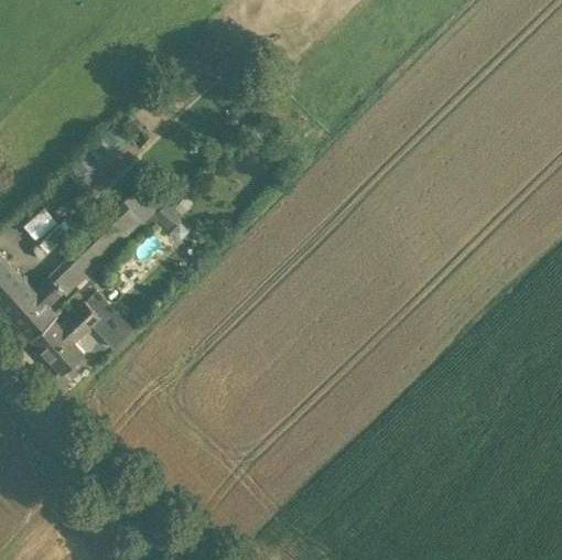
[(127,114),(63,169),(86,196),(151,141),(127,114)]
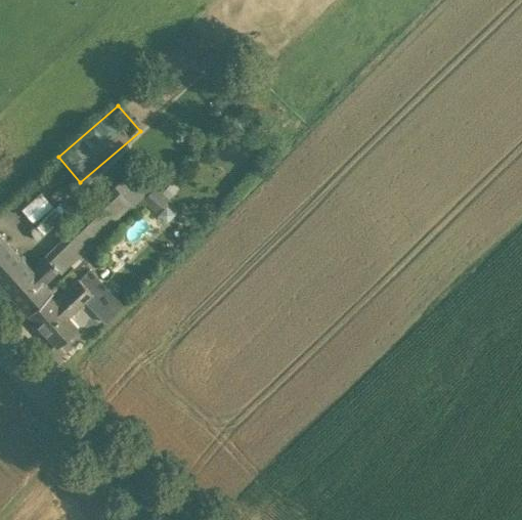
[(166,222),(174,211),(165,204),(171,196),(154,183),(139,204),(166,222)]
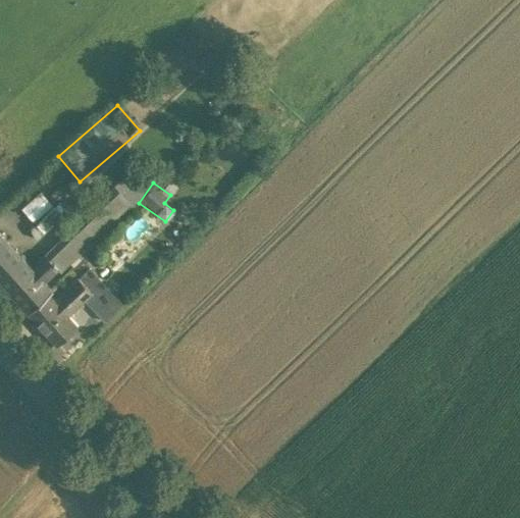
[(39,190),(20,209),(43,229),(60,211),(39,190)]
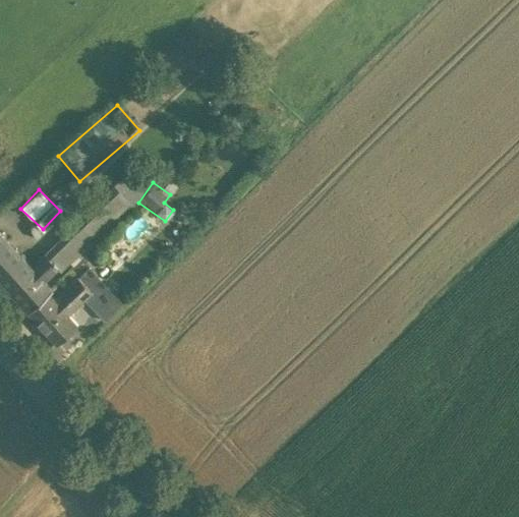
[(74,254),(83,245),(98,231),(102,234),(132,205),(121,191),(57,249),(67,261),(74,254)]
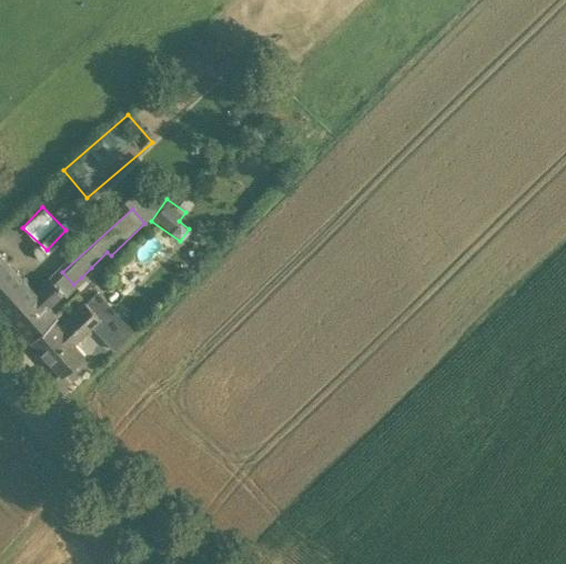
[(0,305),(23,284),(0,258),(0,305)]
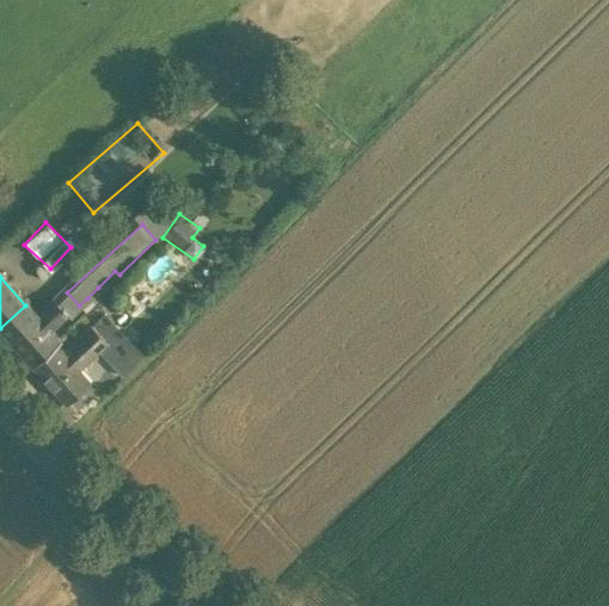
[(98,288),(87,298),(96,307),(106,296),(98,288)]
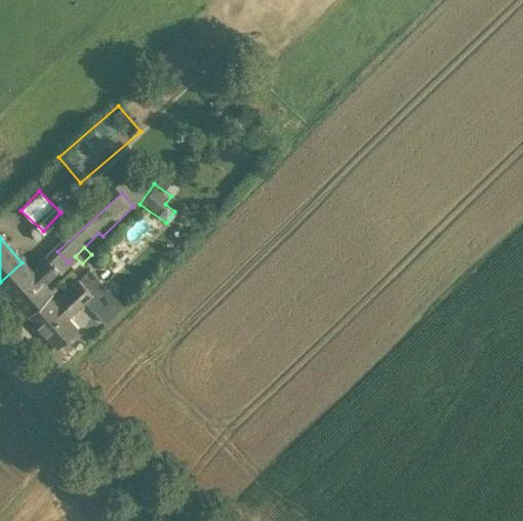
[(57,251),(56,250),(50,256),(54,261),(50,265),(57,274),(69,264),(68,263),(57,251)]
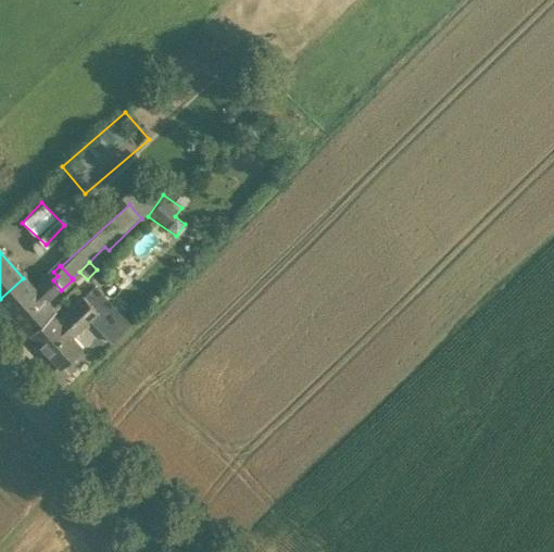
[(53,272),(49,276),(53,280),(58,276),(53,272)]
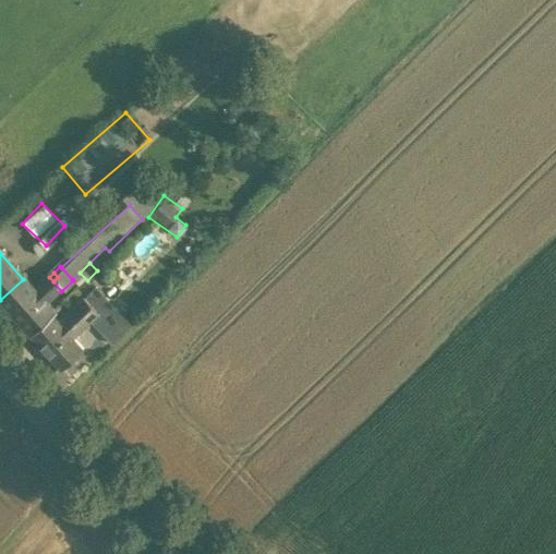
[(49,277),(34,290),(47,304),(61,291),(53,281),(49,277)]
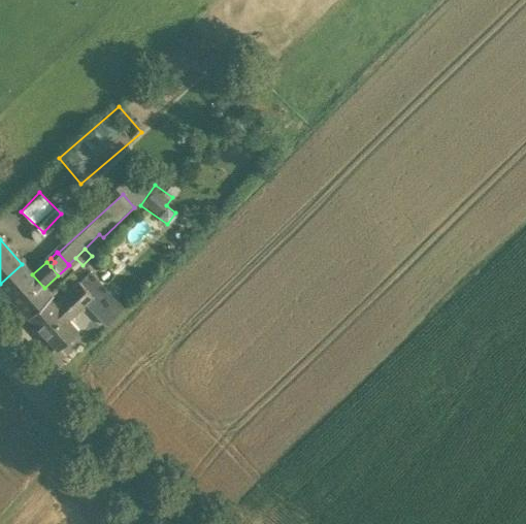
[(22,264),(0,284),(0,289),(28,321),(50,301),(53,298),(44,288),(32,274),(22,264)]
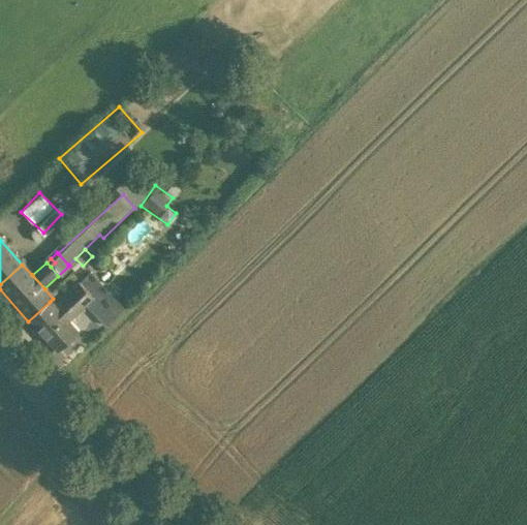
[(83,266),(75,272),(80,277),(87,270),(83,266)]
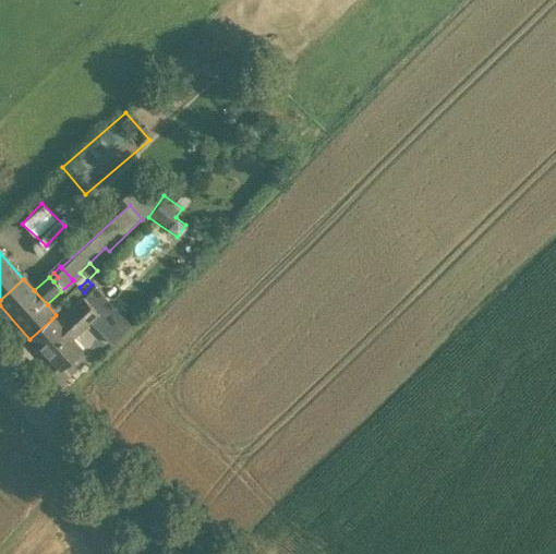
[(110,306),(95,290),(83,301),(97,317),(110,306)]
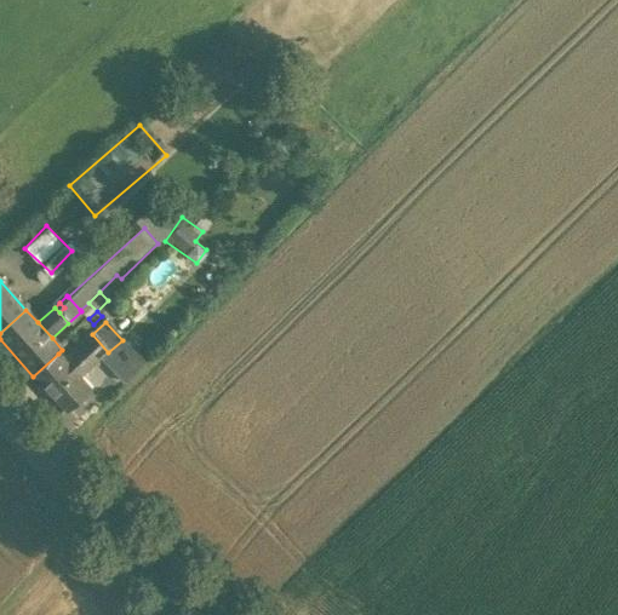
[(92,334),(64,360),(80,378),(108,352),(92,334)]
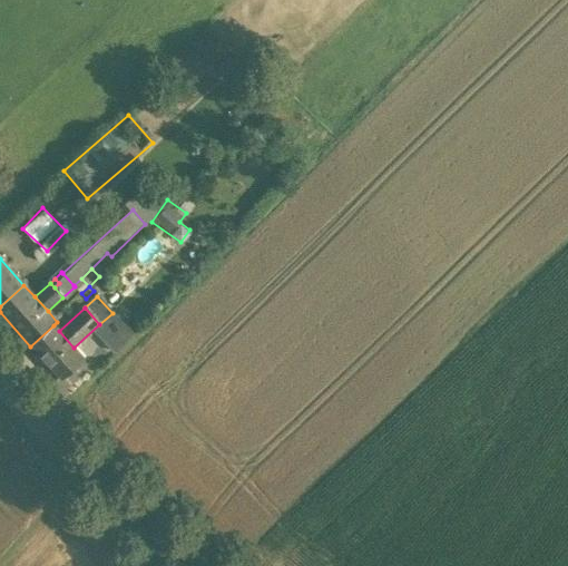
[(116,318),(98,335),(115,353),(133,335),(116,318)]
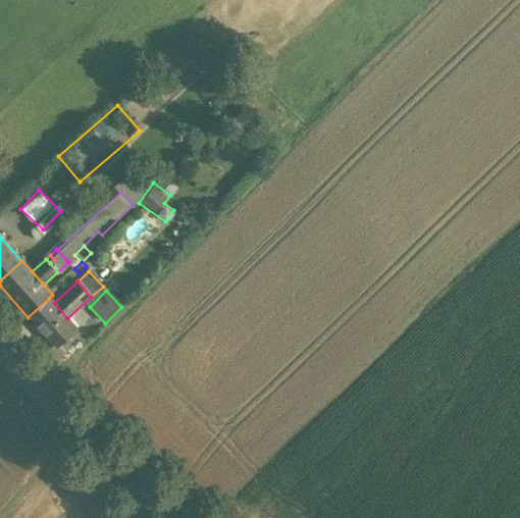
[(54,303),(49,298),(28,317),(55,348),(76,328),(67,318),(54,303)]
